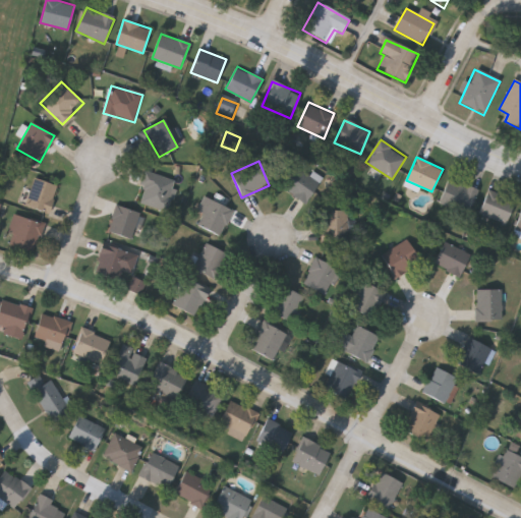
[(305,204),(282,186),(296,167),(320,183),(305,204)]
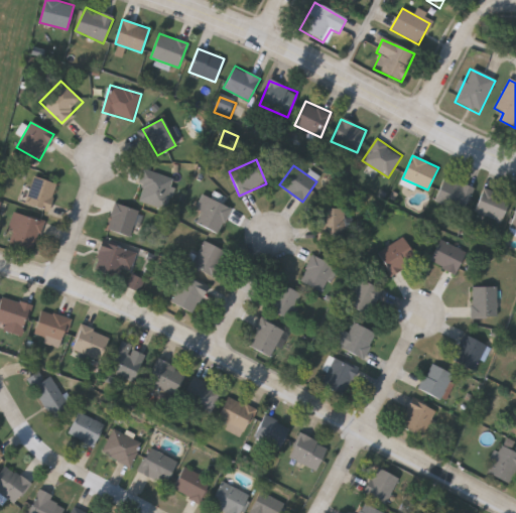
[(165,209),(139,200),(144,186),(138,183),(143,168),(175,180),(165,209)]
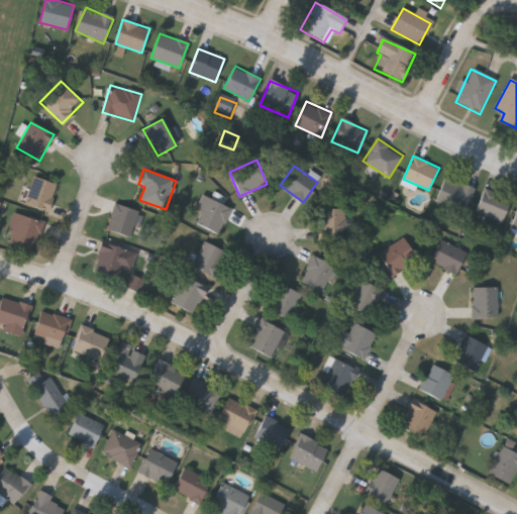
[(57,184),(49,211),(25,204),(32,177),(57,184)]
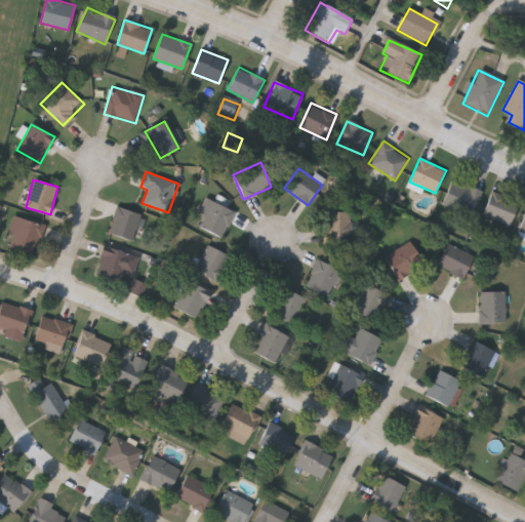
[(482,191),(471,218),(442,207),(452,179),(482,191)]
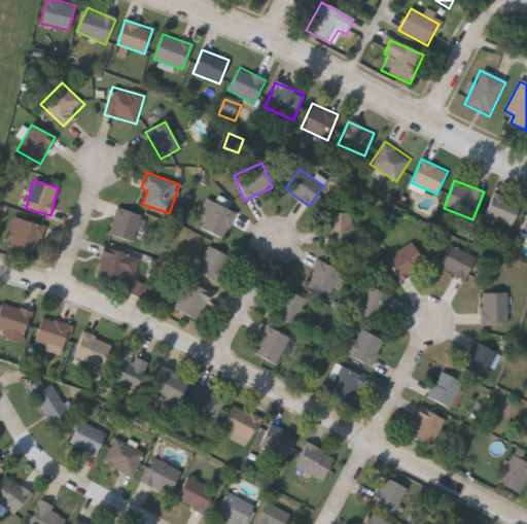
[(510,228),(484,214),(495,191),(521,204),(510,228)]
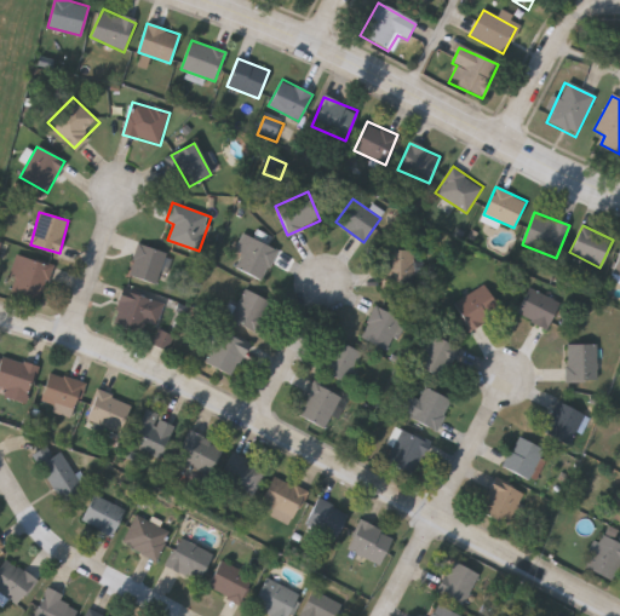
[(236,266),(252,237),(277,252),(262,281),(236,266)]
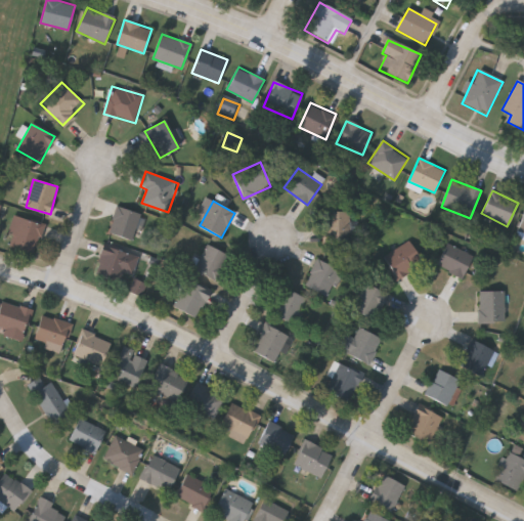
[(143,216),(133,243),(107,232),(118,206),(143,216)]
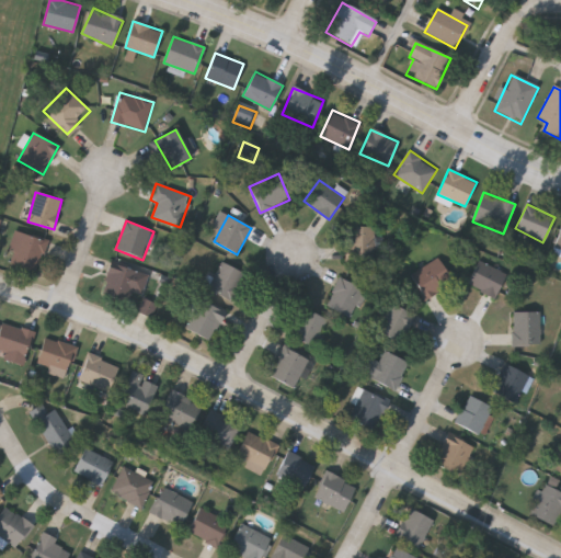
[(347,260),(347,226),(375,226),(375,260),(347,260)]
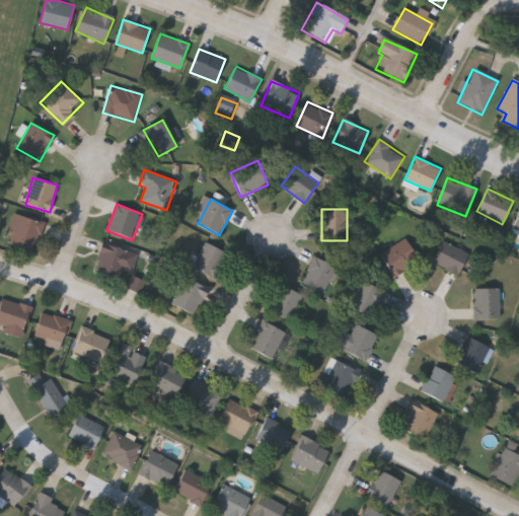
[(5,243),(12,213),(43,221),(35,250),(5,243)]
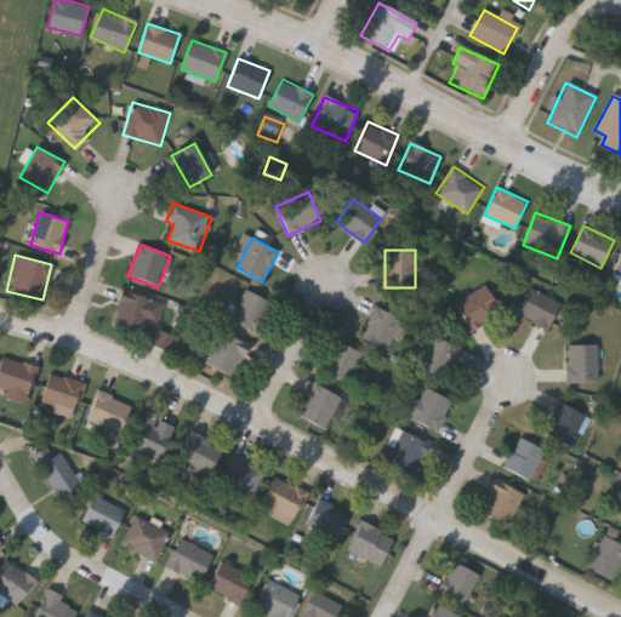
[(454,306),(484,285),(502,310),(472,331),(454,306)]
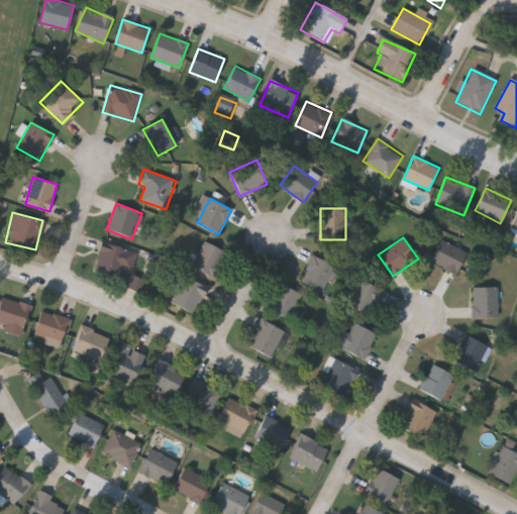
[(431,262),(441,239),(467,252),(455,275),(431,262)]
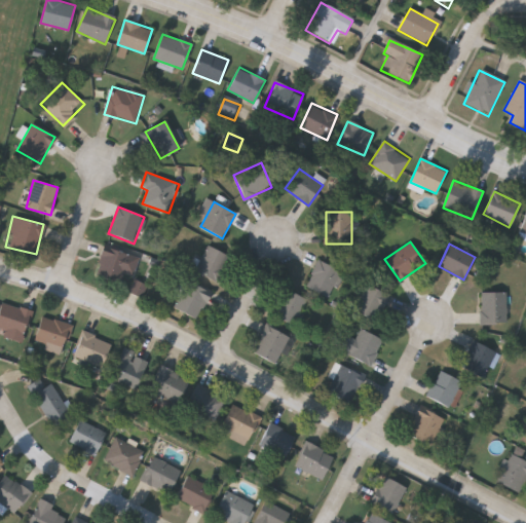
[(217,283),(194,271),(208,245),(230,257),(217,283)]
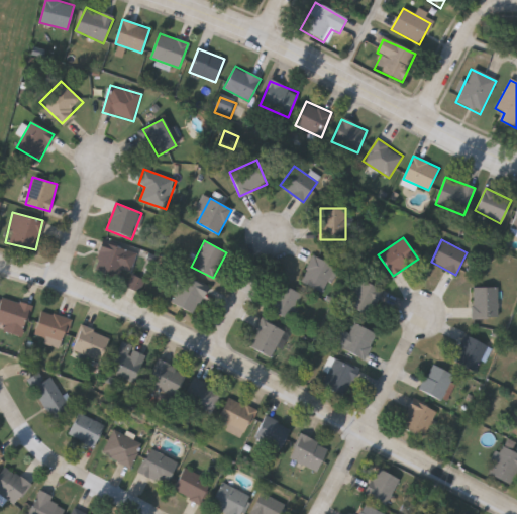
[(121,269),(118,279),(93,271),(102,241),(136,253),(130,272),(121,269)]
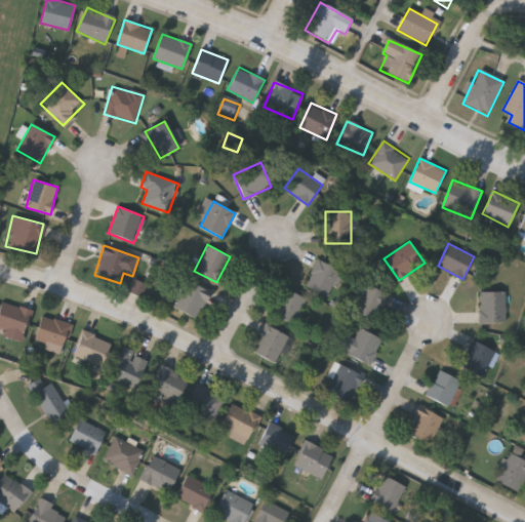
[(328,297),(305,285),(318,258),(341,272),(328,297)]
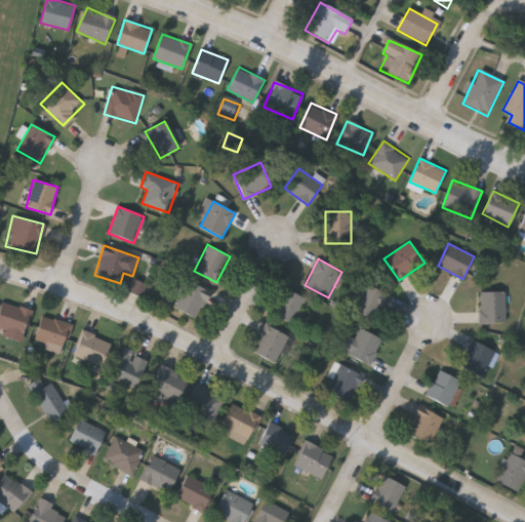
[(172,307),(188,279),(211,292),(196,320),(172,307)]
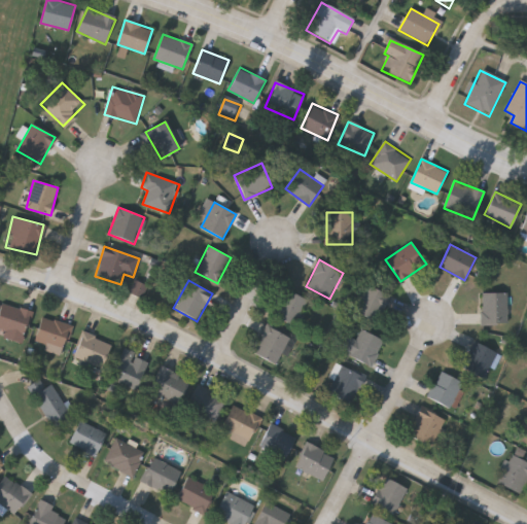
[(140,301),(145,287),(135,283),(130,297),(140,301)]
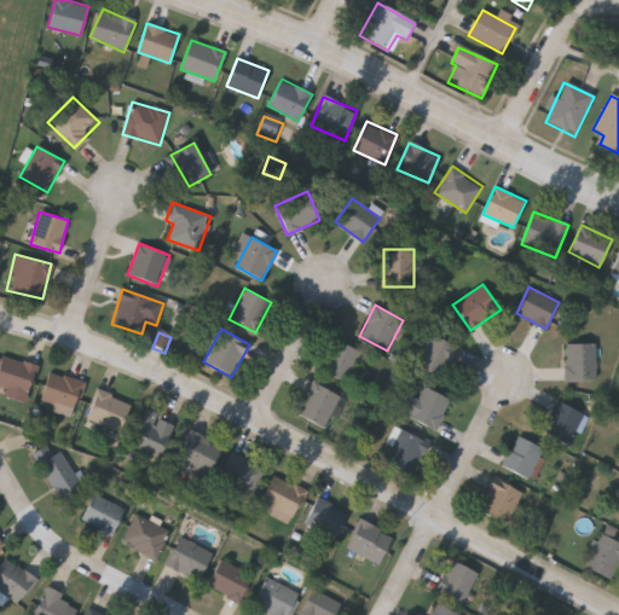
[(457,347),(441,377),(416,364),(433,334),(457,347)]
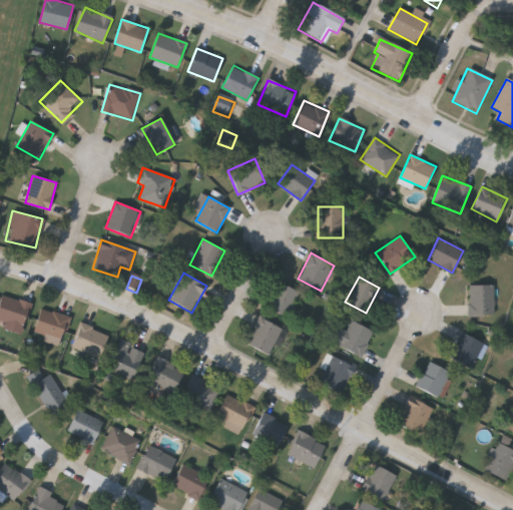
[(302,294),(288,319),(265,306),(279,281),(302,294)]
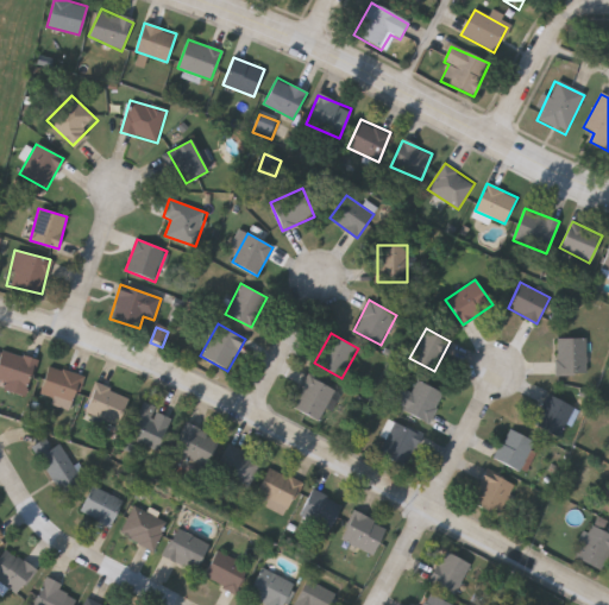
[(557,375),(557,338),(586,338),(586,375),(557,375)]
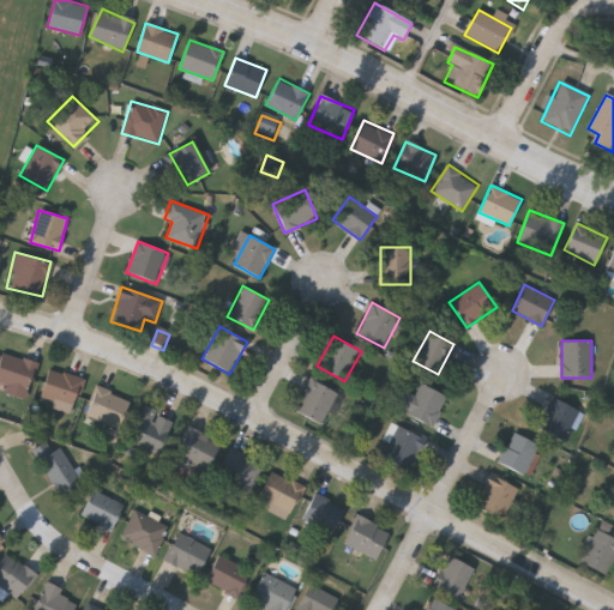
[(25,393),(0,382),(0,358),(4,351),(37,366),(25,393)]
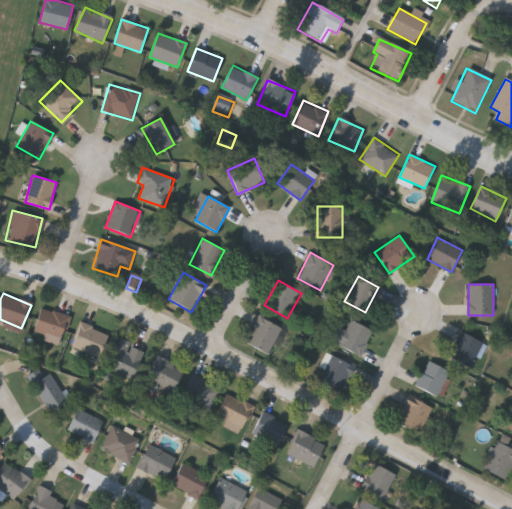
[(60,345),(42,340),(44,335),(33,331),(41,307),(70,317),(60,345)]
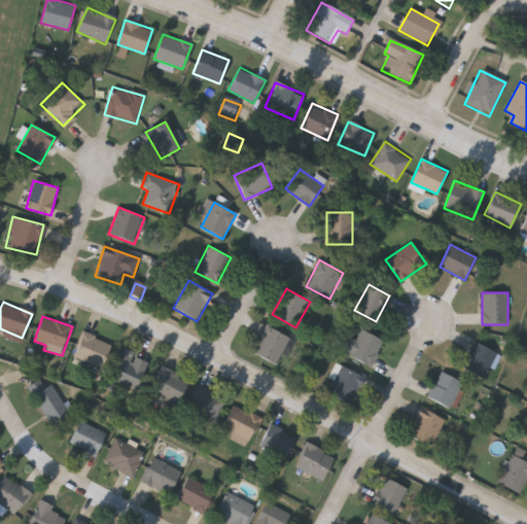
[(253,353),(266,325),(290,337),(277,364),(253,353)]
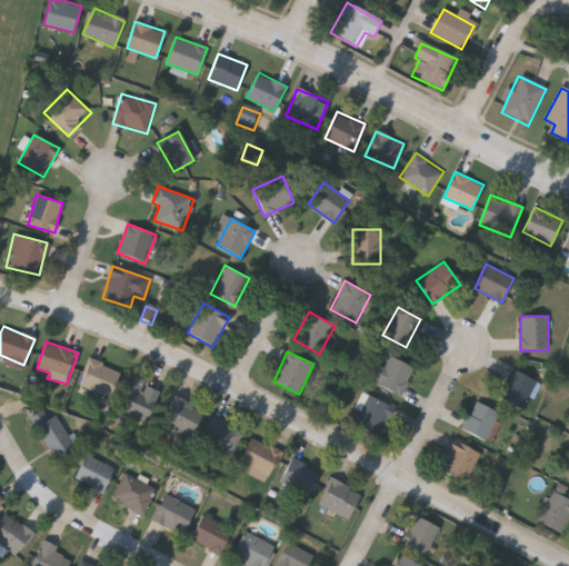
[(415,368),(400,397),(377,385),(391,356),(415,368)]
